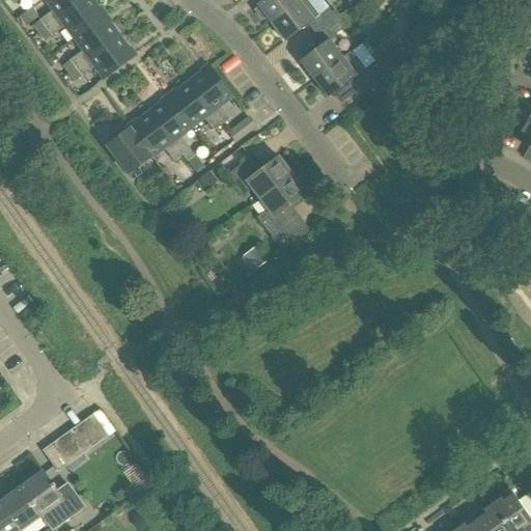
[(84,0),(44,0),(52,10),(39,20),(46,28),(84,0)]
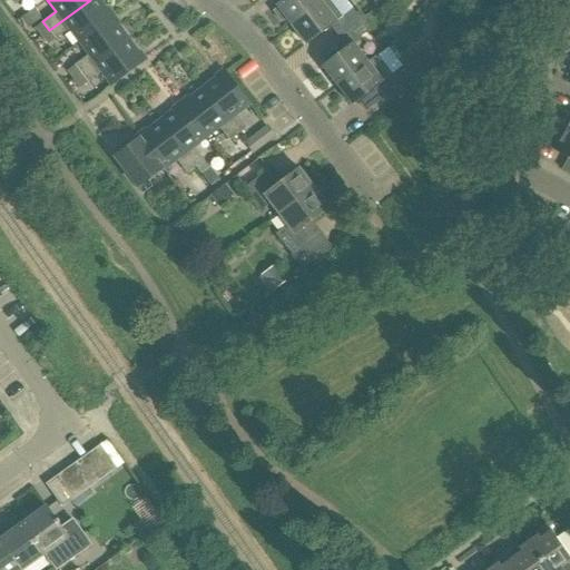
[(112,18),(99,0),(90,0),(49,30),(57,40),(70,30),(79,42),(112,18)]
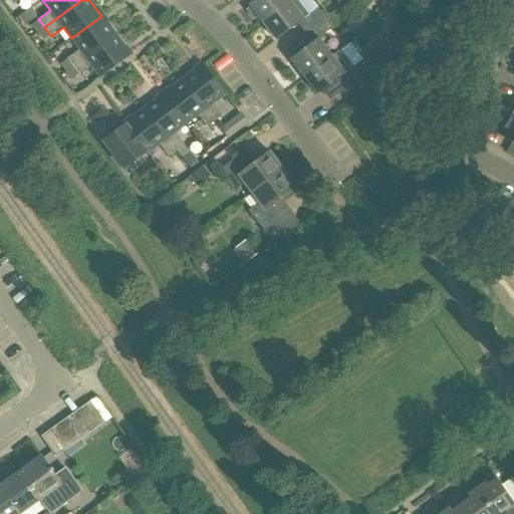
[(263,23),(292,0),(255,0),(249,5),(250,6),(246,10),(253,20),(258,17),(263,23)]
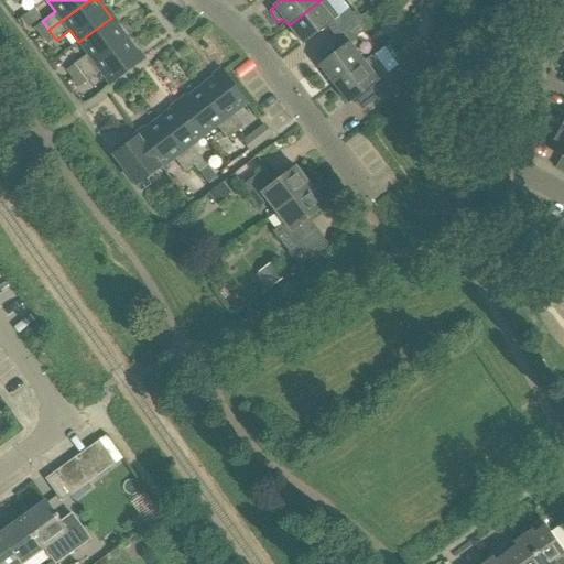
[(335,36),(357,20),(349,9),(338,17),(325,0),(321,0),(289,25),(303,44),(327,26),(335,36)]
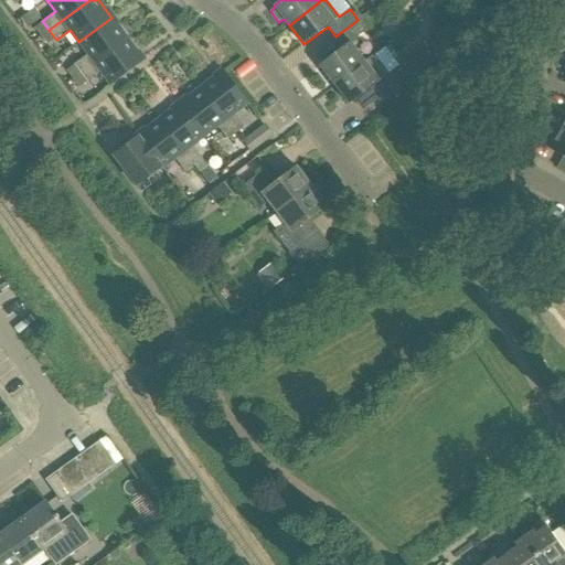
[(128,39),(112,18),(78,42),(87,54),(74,64),(82,74),(128,39)]
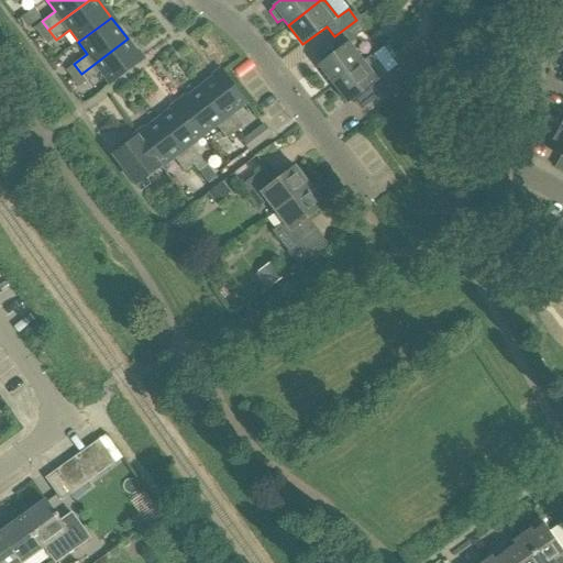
[(319,65),(333,85),(364,62),(350,43),(365,31),(356,20),(334,36),(342,47),(319,65)]
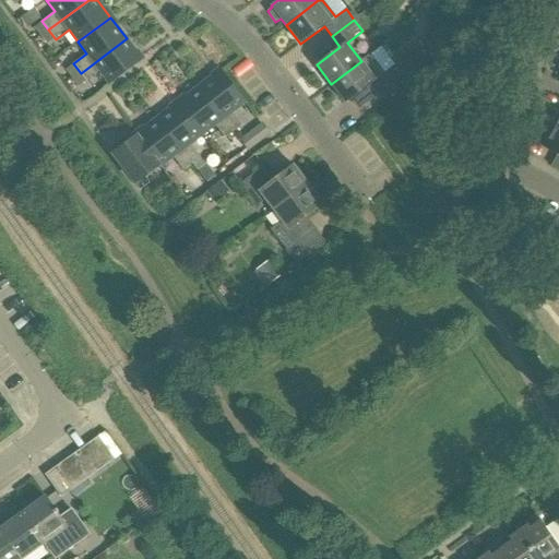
[(100,72),(109,85),(142,60),(127,38),(81,73),(87,82),(100,72)]
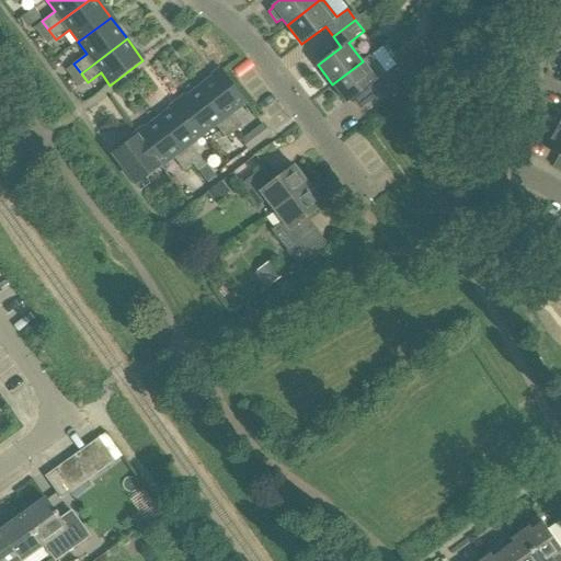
[(363,61),(332,84),(347,104),(370,86),(379,96),(404,77),(397,66),(386,73),(371,55),(363,61)]
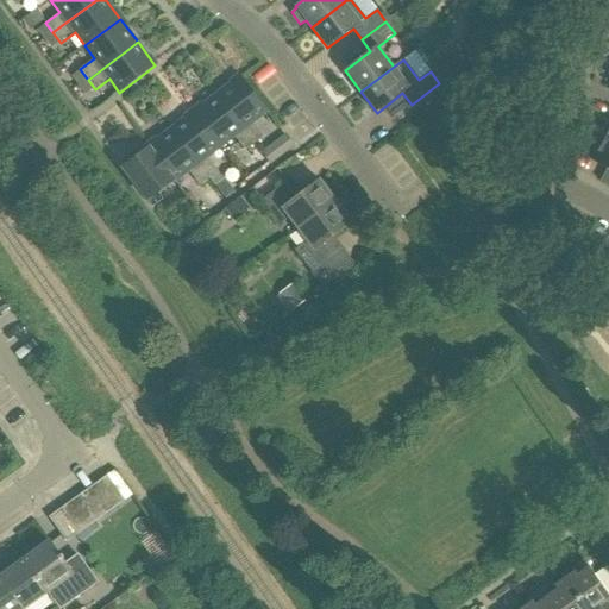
[(217,94),(255,144),(264,137),(253,123),(268,112),(240,76),(217,94)]
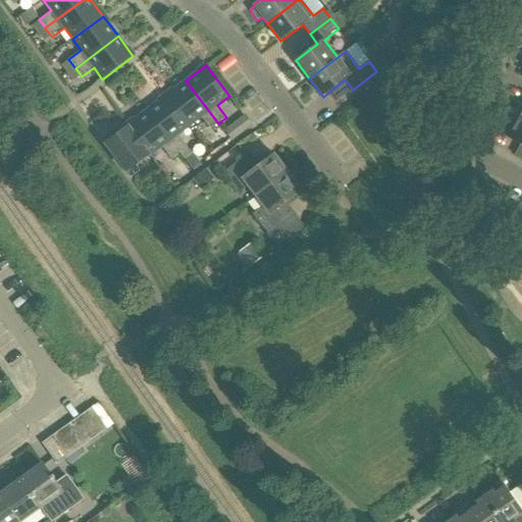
[(186,81),(166,95),(190,125),(201,117),(210,129),(218,123),(186,81)]
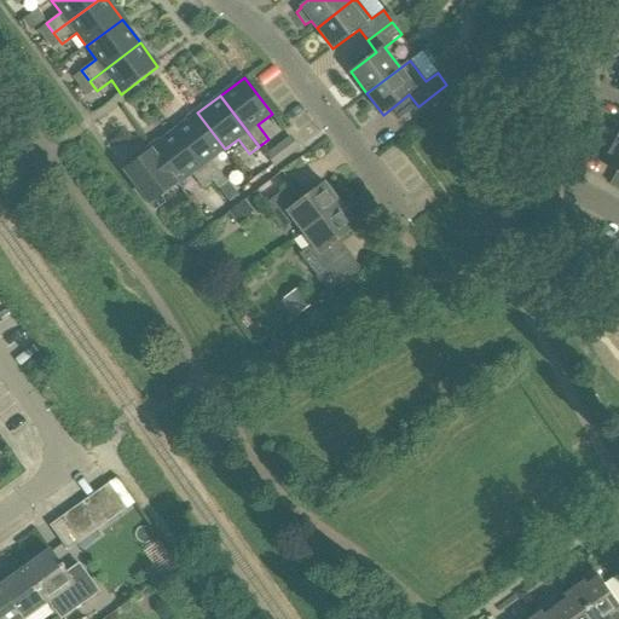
[(174,131),(213,181),(221,174),(210,160),(225,149),(197,113),(174,131)]
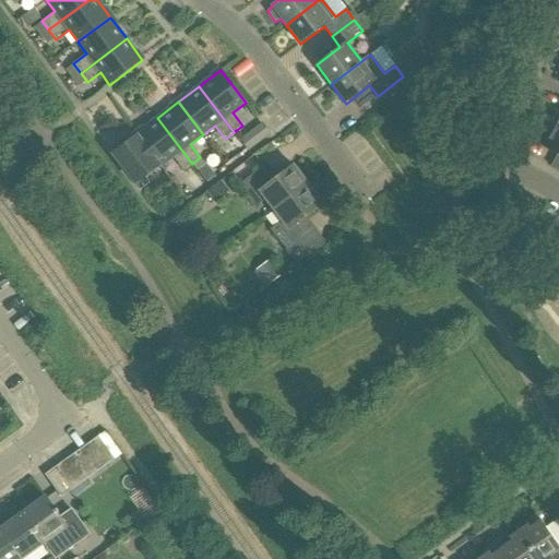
[(135,135),(159,167),(173,157),(182,170),(192,164),(157,118),(135,135)]
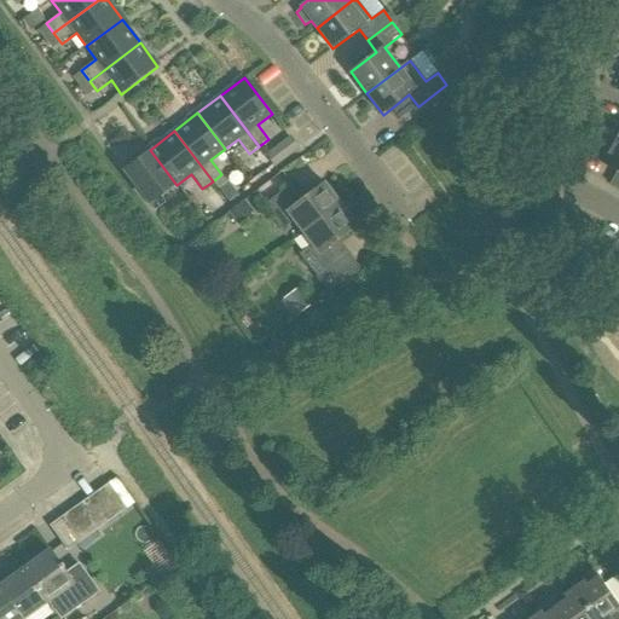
[(267,155),(277,168),(300,151),(290,137),(267,155)]
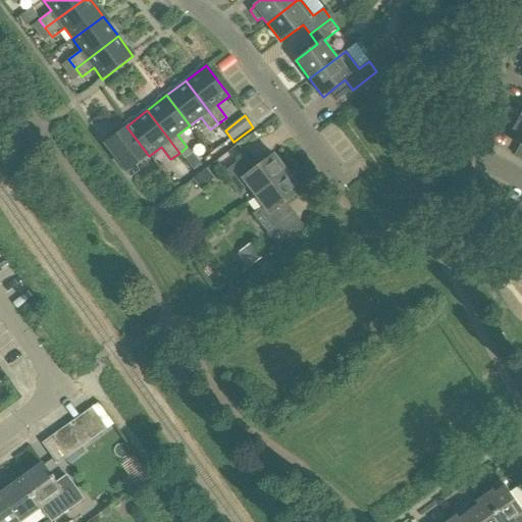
[(521,121),(517,118),(507,137),(521,145),(521,121)]
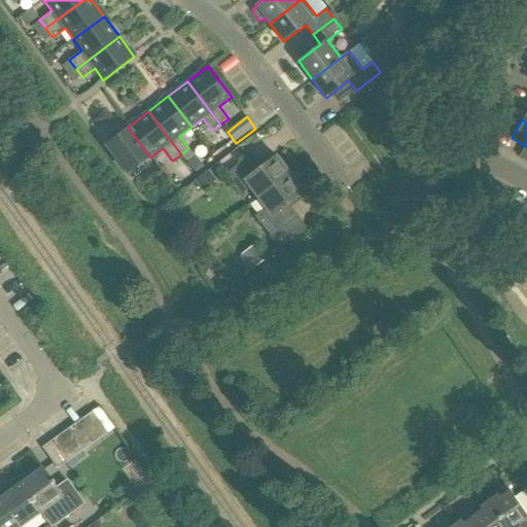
[(150,157),(128,128),(110,141),(114,146),(109,150),(132,179),(141,173),(137,167),(150,157)]
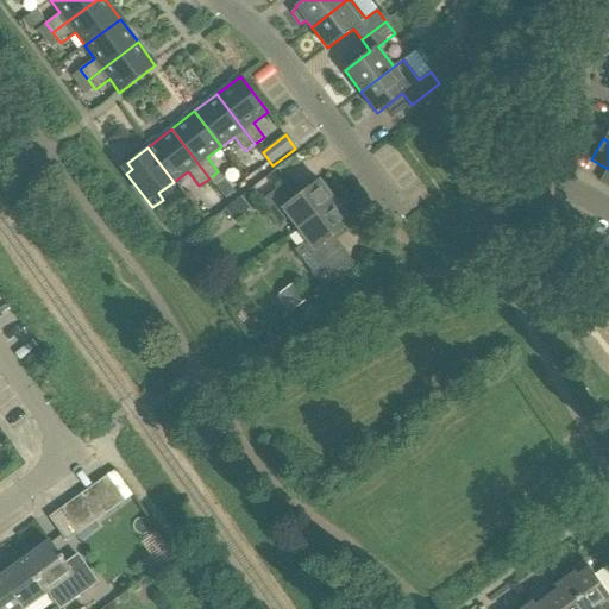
[(290,218),(299,230),(336,201),(319,180),(293,200),(282,186),(259,202),(278,227),(290,218)]
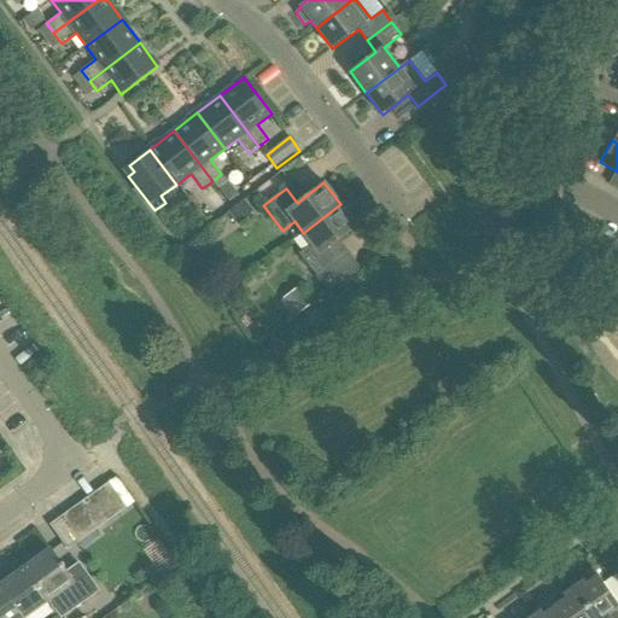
[(213,207),(219,221),(254,208),(248,192),(213,207)]
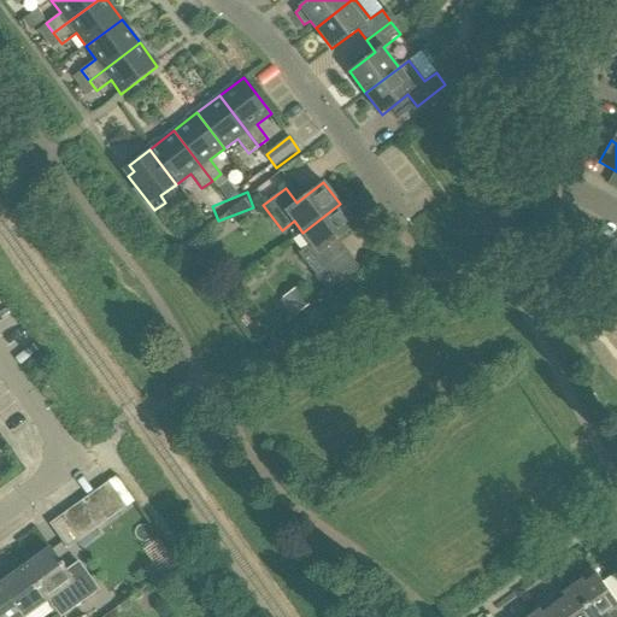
[(357,225),(340,204),(303,233),(311,244),(299,253),(328,292),(348,276),(327,248),(357,225)]
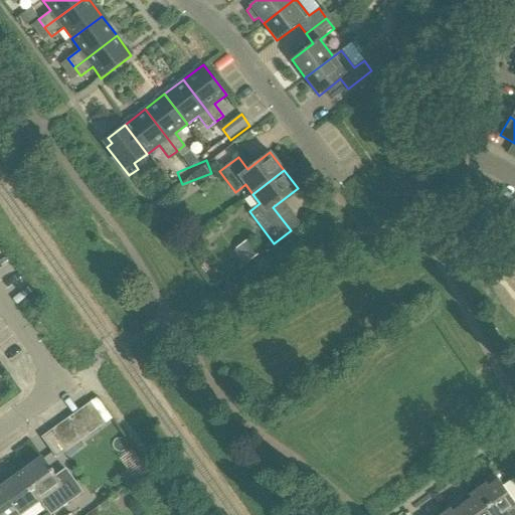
[(236,248),(247,263),(258,255),(246,241),(236,248)]
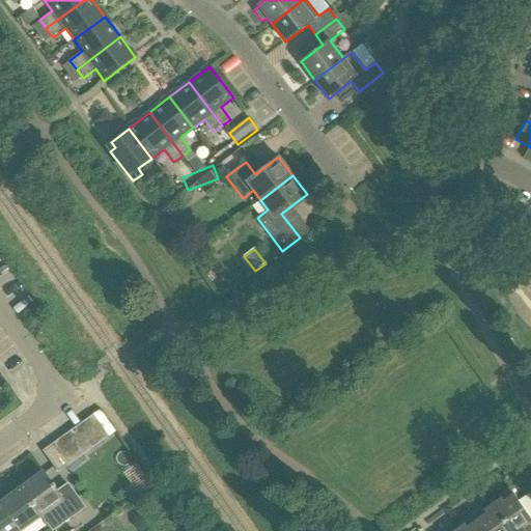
[(83,421),(98,441),(108,435),(92,414),(83,421)]
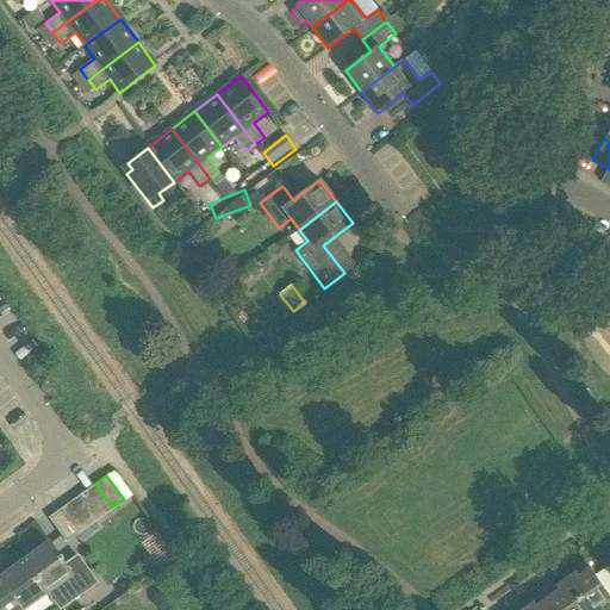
[(112,506),(95,484),(83,492),(100,516),(112,506)]
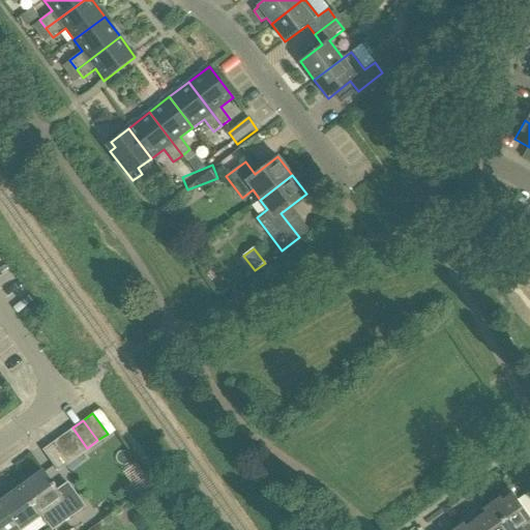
[(63,435),(77,455),(87,448),(72,428),(63,435)]
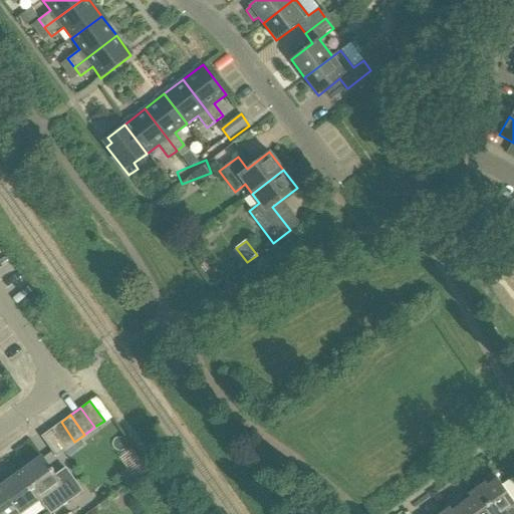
[(51,429),(65,449),(73,443),(74,442),(61,422),(51,429)]
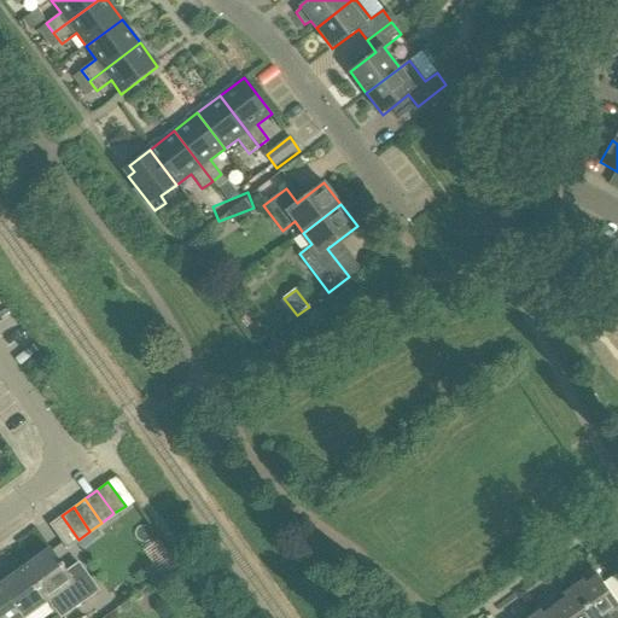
[(79,540),(62,516),(51,524),(68,547),(76,541),(79,540)]
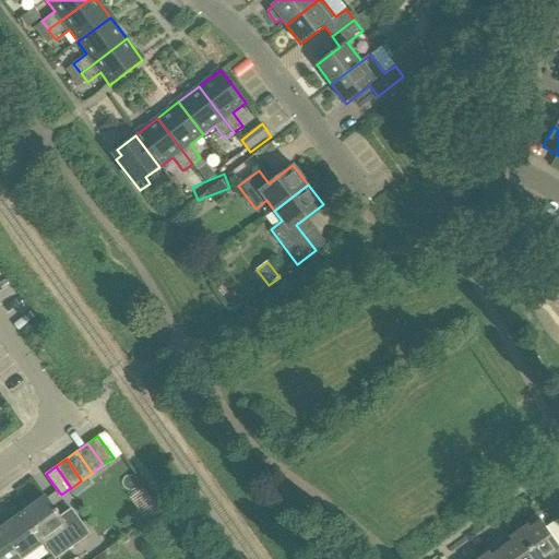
[(80,482),(71,488),(69,489),(73,497),(85,488),(80,482)]
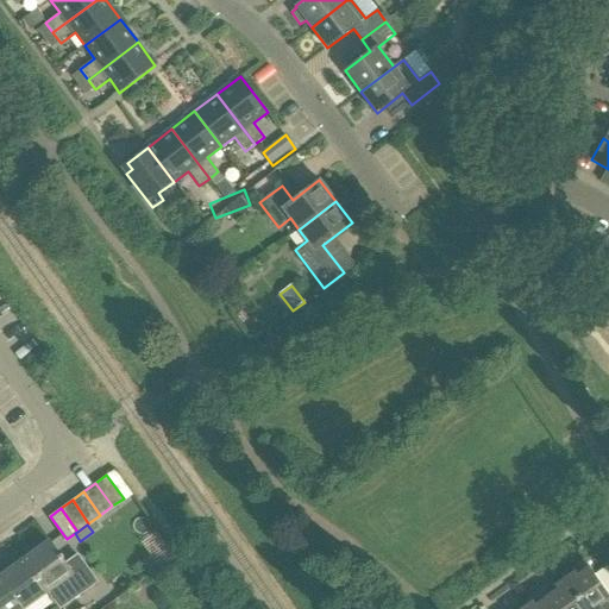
[(24,558),(48,591),(60,608),(96,582),(76,554),(64,563),(49,540),(24,558)]
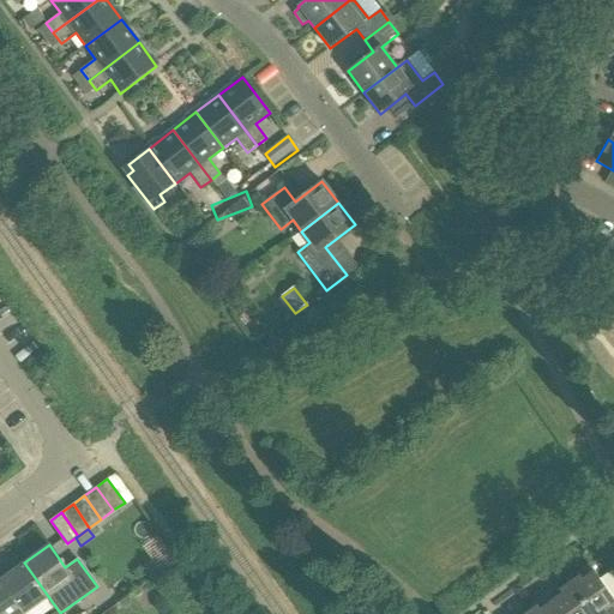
[(24,563),(0,579),(0,581),(24,613),(48,596),(24,563)]
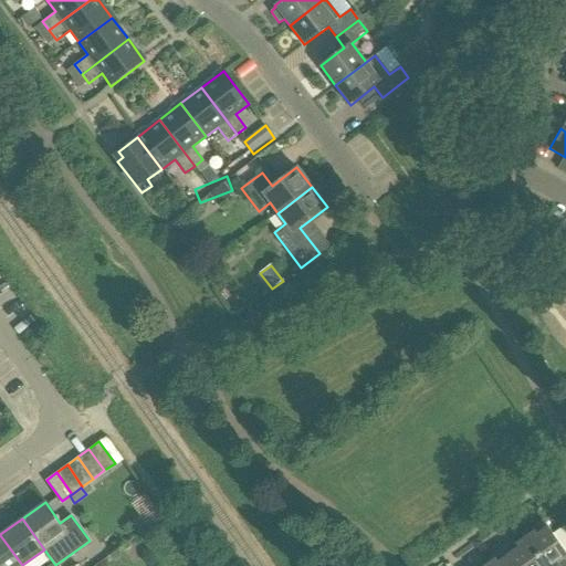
[(524,538),(543,565),(565,565),(565,554),(542,521),(538,523),(537,528),(524,538)]
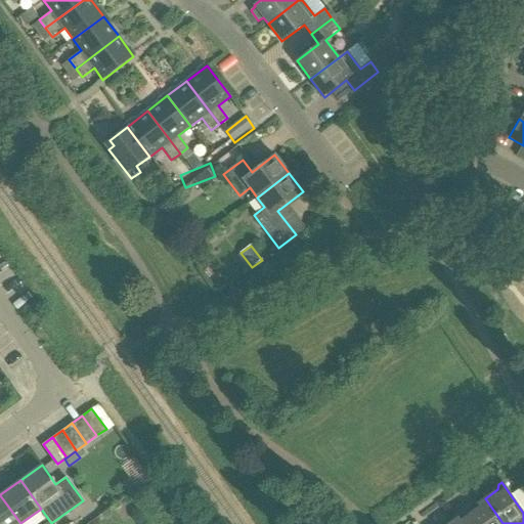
[(0,495),(0,523),(19,523),(20,523),(0,495)]
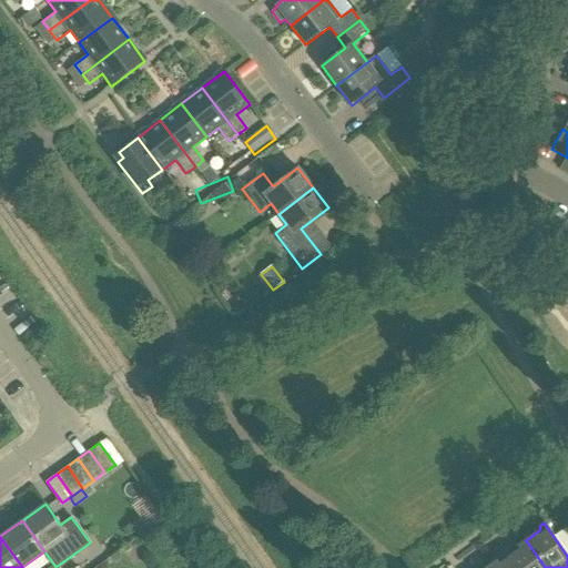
[(504,550),(516,567),(545,567),(526,540),(511,550),(506,549),(504,550)]
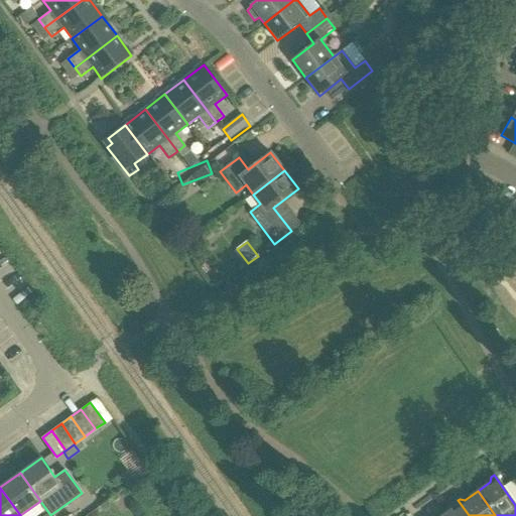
[(469,515),(458,500),(455,502),(454,508),(441,515),(469,515)]
